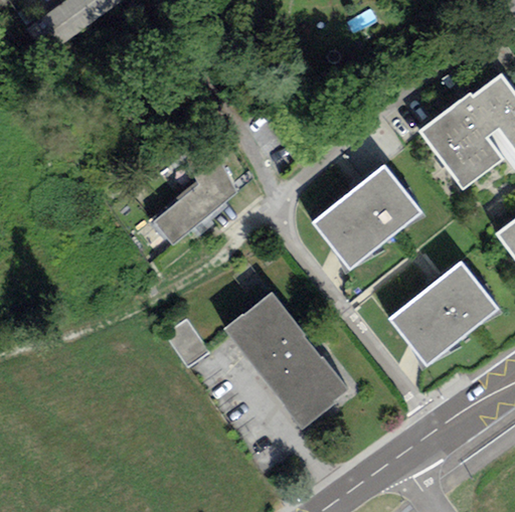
[(63,0),(25,28),(45,54),(119,0),(63,0)]
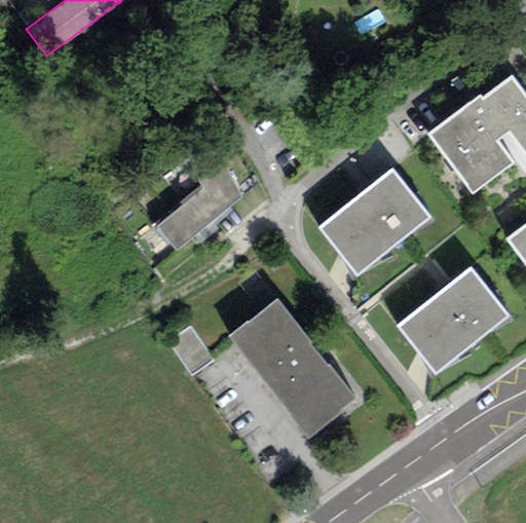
[(525,94),(511,74),(482,96),(480,94),(431,131),(475,185),(511,157),(495,138),(508,128),(525,151),(525,94)]
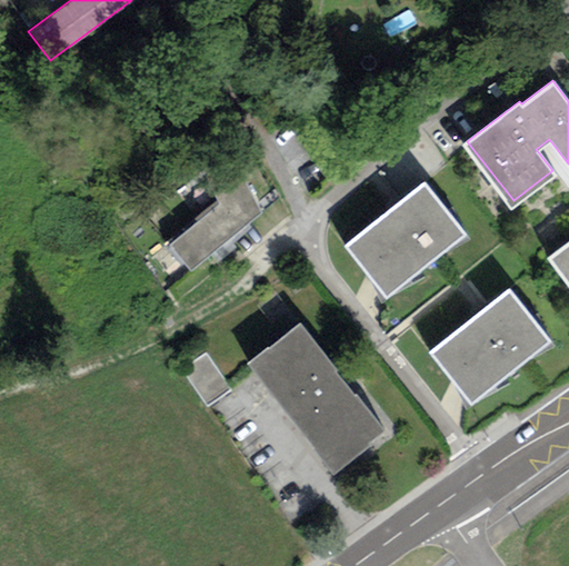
[(170,245),(192,268),(262,210),(233,157),(207,175),(220,201),(170,245)]
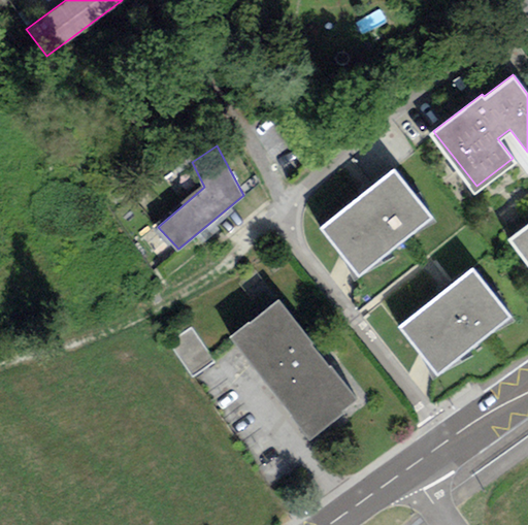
[(321,227),(358,274),(432,216),(394,168),(321,227)]
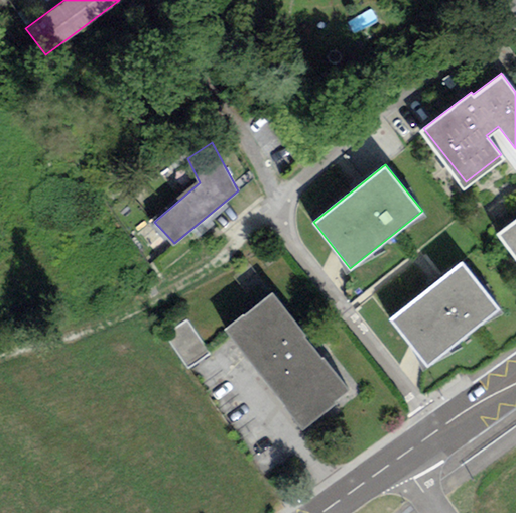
[(515,217),(497,231),(515,256),(515,217)]
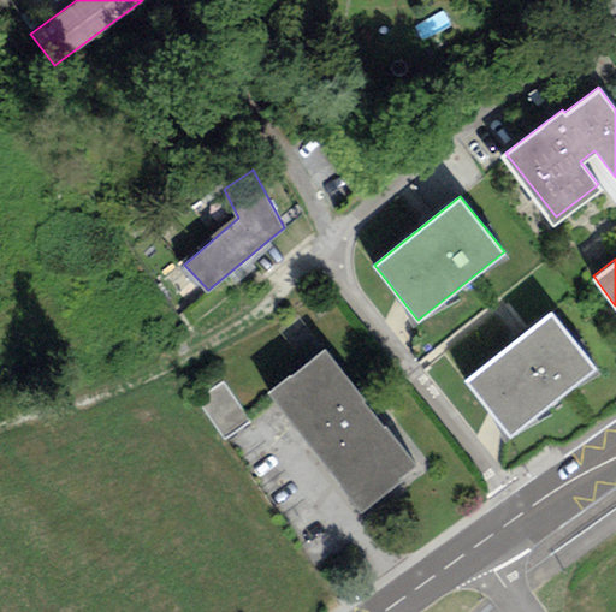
[(466,378),(511,435),(597,369),(550,312),(466,378)]
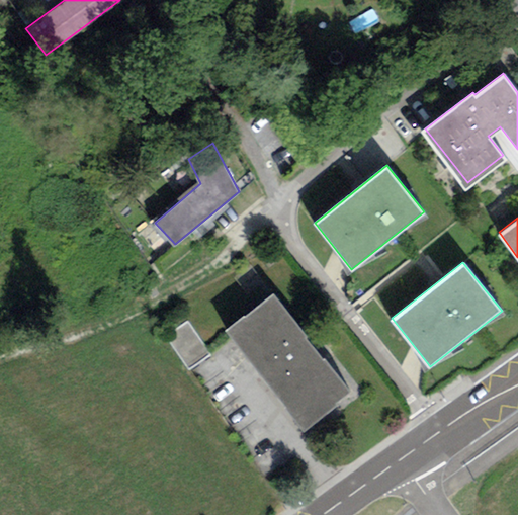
[(273,292),(225,329),(304,430),(351,393),(273,292)]
